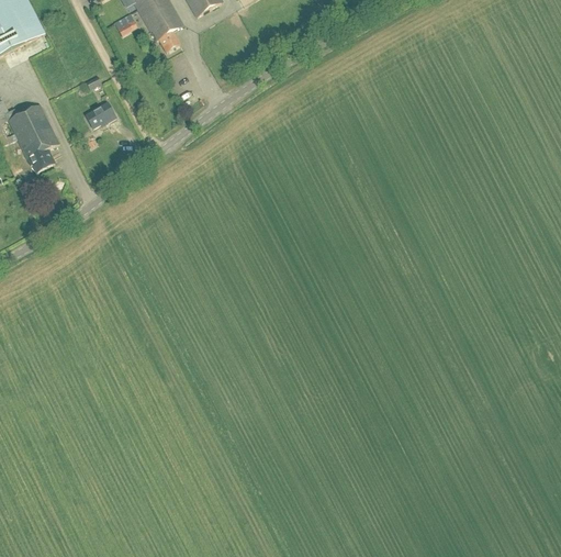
[(0,53),(43,32),(26,0),(0,0),(0,53)]
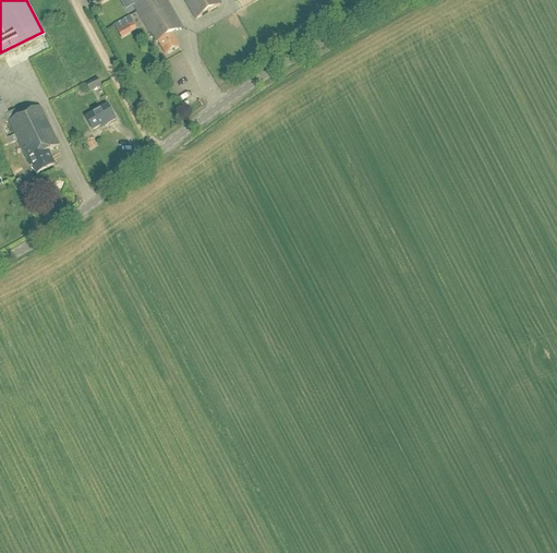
[(111,16),(126,10),(122,0),(113,0),(106,3),(111,16)]
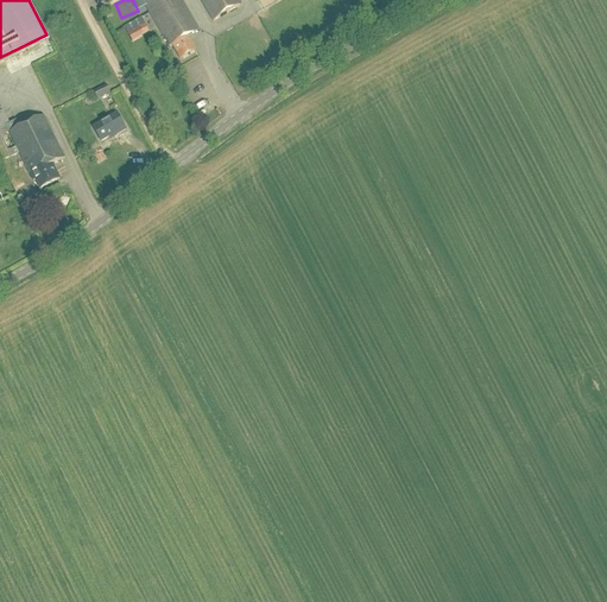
[(144,0),(170,44),(172,43),(179,55),(195,46),(187,32),(198,26),(183,0),(144,0)]
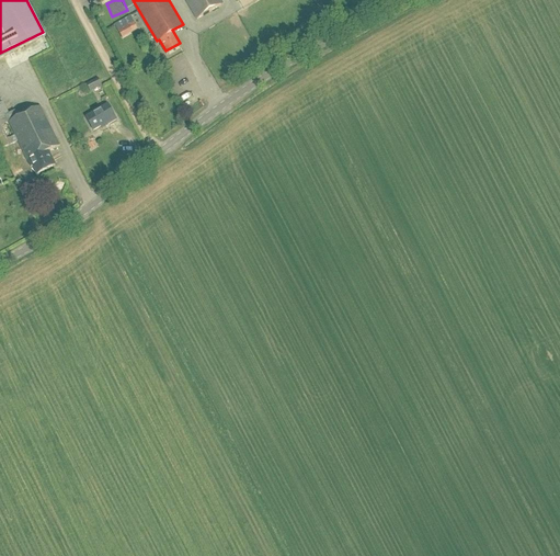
[(185,0),(195,16),(223,0),(185,0)]
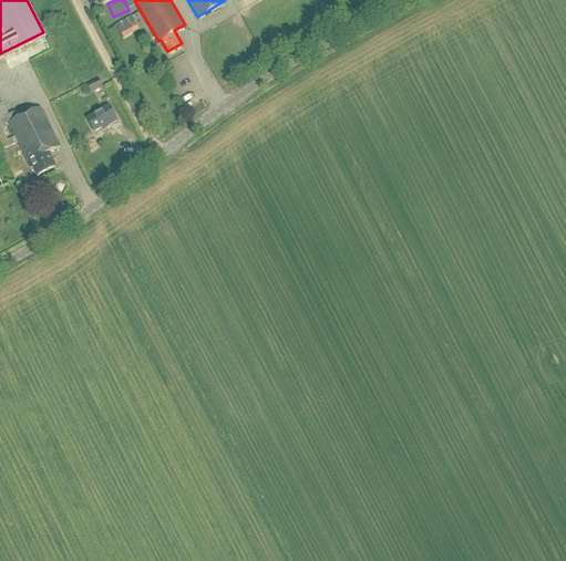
[(9,58),(12,66),(32,58),(29,49),(9,58)]
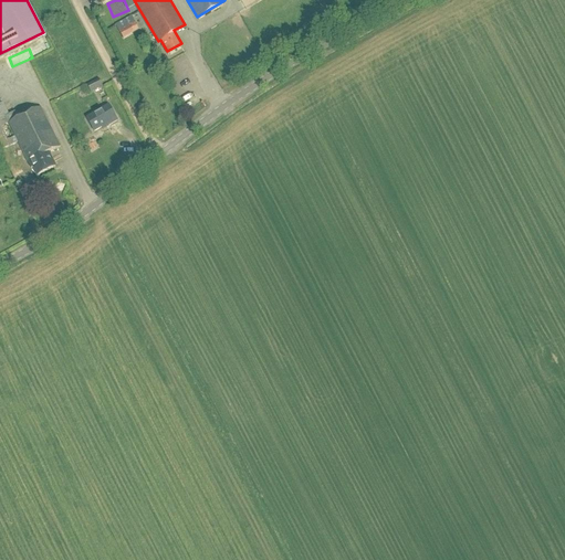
[(85,81),(90,88),(102,82),(97,74),(85,81)]
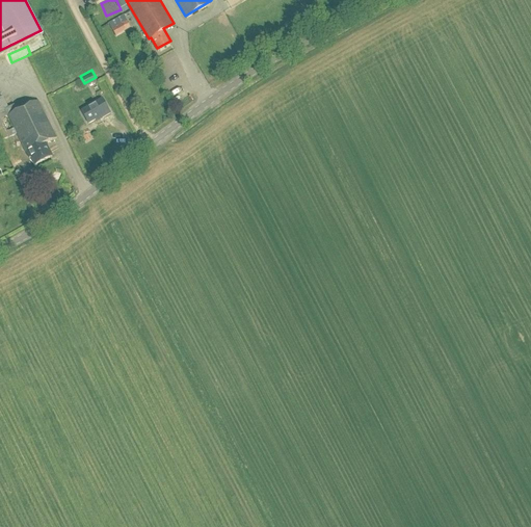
[(16,108),(14,102),(7,105),(2,94),(0,95),(0,136),(16,130),(28,155),(30,154),(34,161),(51,153),(45,140),(56,135),(37,98),(16,108)]
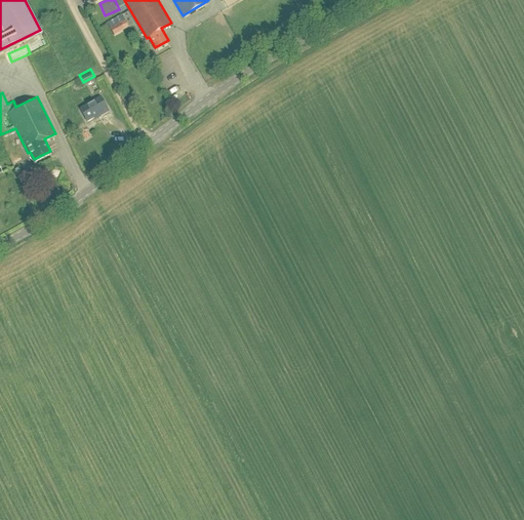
[(99,111),(101,113),(108,108),(101,94),(80,106),(87,118),(99,111)]
